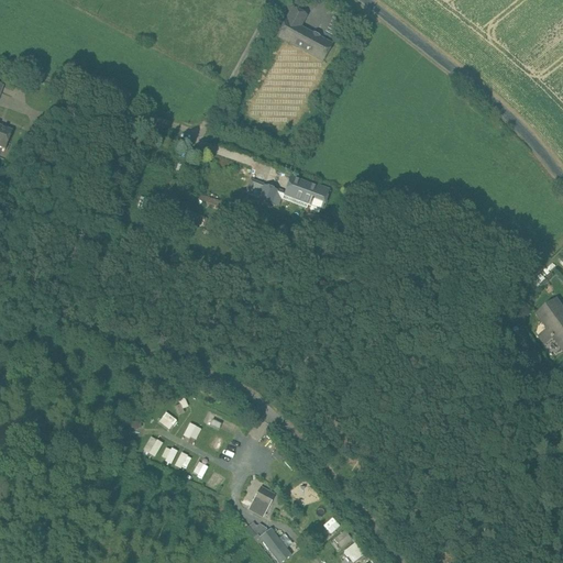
[(287,43),(247,117),(286,138),(326,64),(322,63),(332,45),(319,39),(320,37),(313,33),(312,35),(300,28),(306,17),(294,9),(287,21),(277,39),(287,43)]
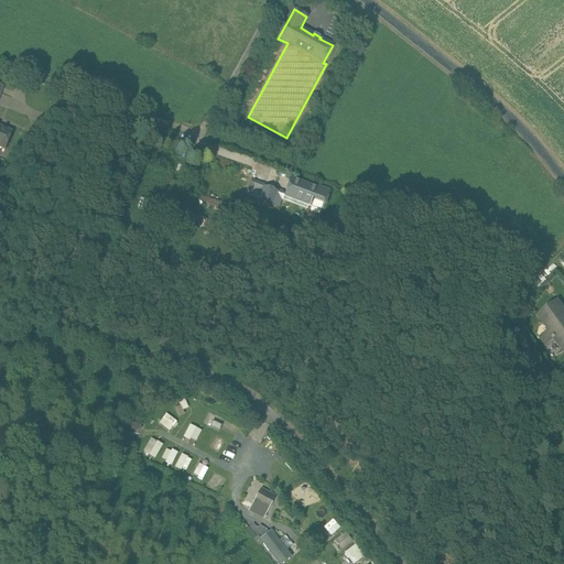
[(12,136),(0,130),(0,152),(4,154),(12,136)]
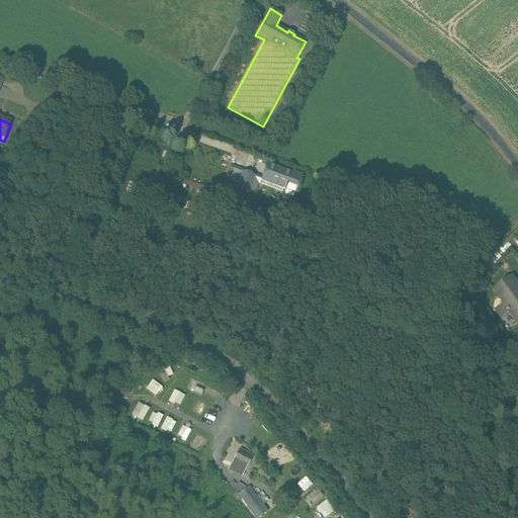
[(291,173),(267,165),(262,181),(295,193),(303,175),(292,171),(291,173)]
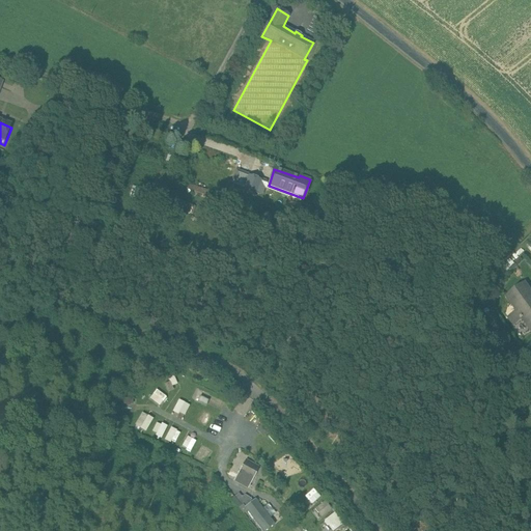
[(261,183),(248,177),(244,189),(257,193),(261,183)]
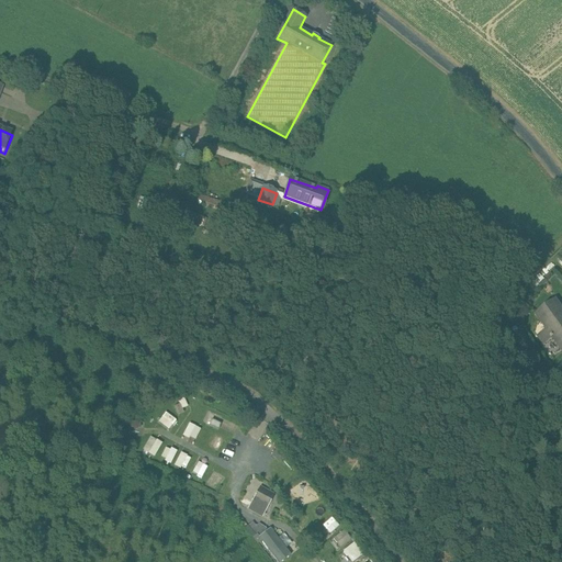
[(141,202),(136,213),(156,220),(159,209),(141,202)]
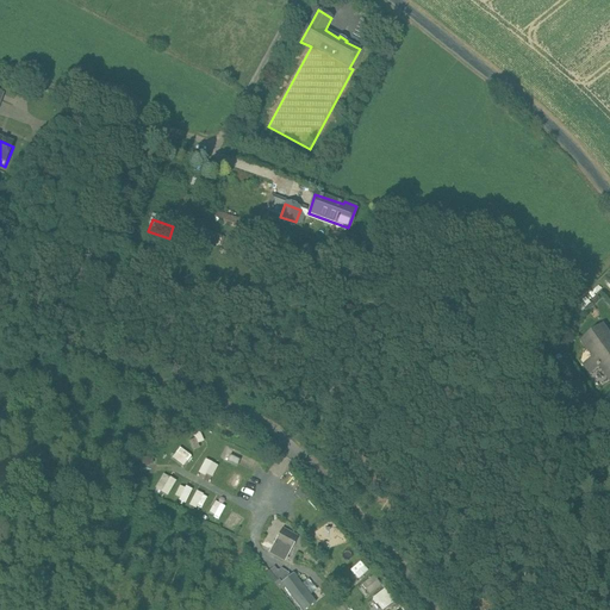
[(609,334),(603,325),(583,340),(595,356),(599,362),(609,354),(609,334)]
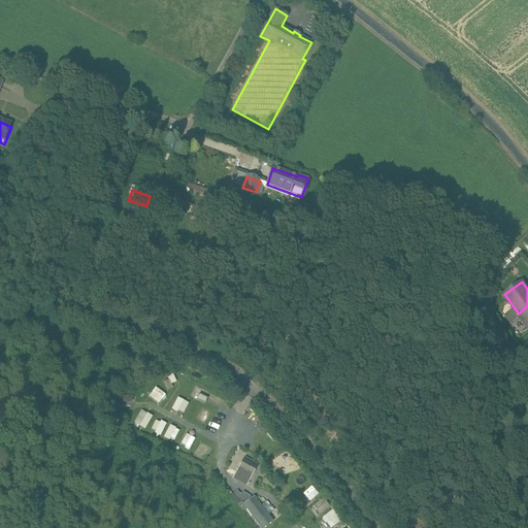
[(527,306),(519,314),(527,327),(527,306)]
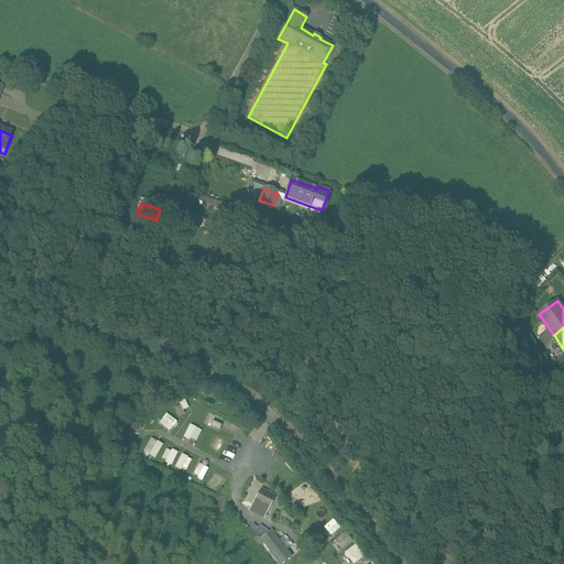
[(550,329),(541,336),(545,342),(554,335),(550,329)]
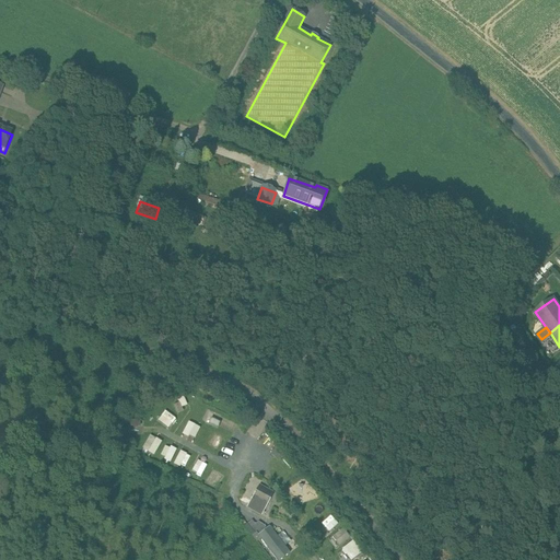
[(159,420),(168,428),(176,419),(166,410),(159,420)]
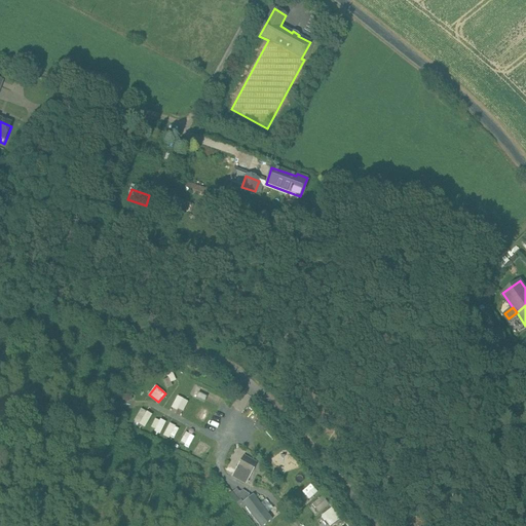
[(175,406),(184,410),(188,402),(178,398),(175,406)]
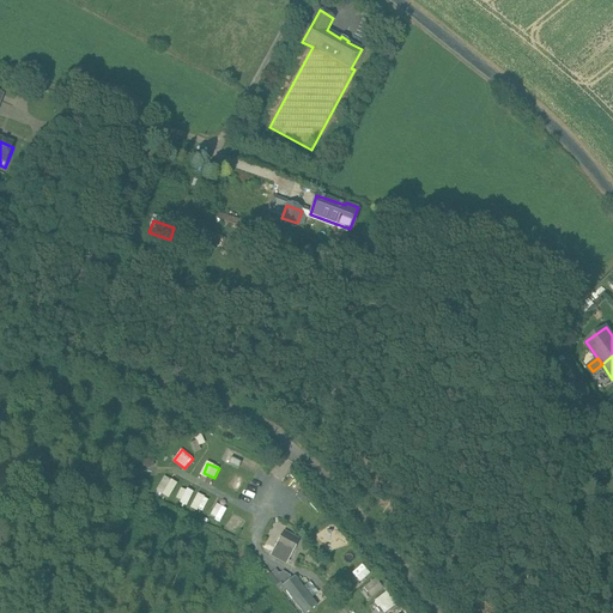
[(170,497),(177,483),(164,475),(157,491),(170,497)]
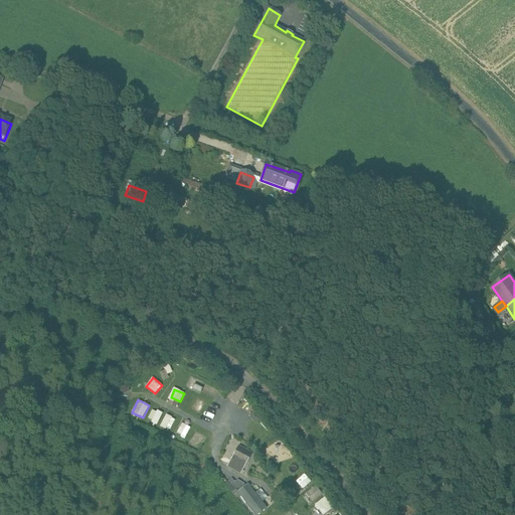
[(192,407),(200,411),(204,402),(195,399),(192,407)]
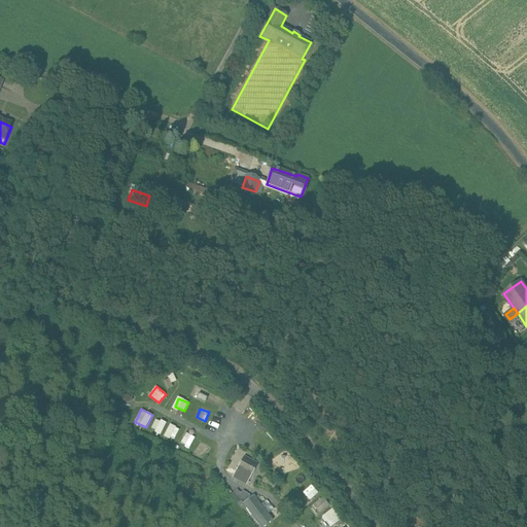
[(155,419),(151,430),(162,433),(166,422),(155,419)]
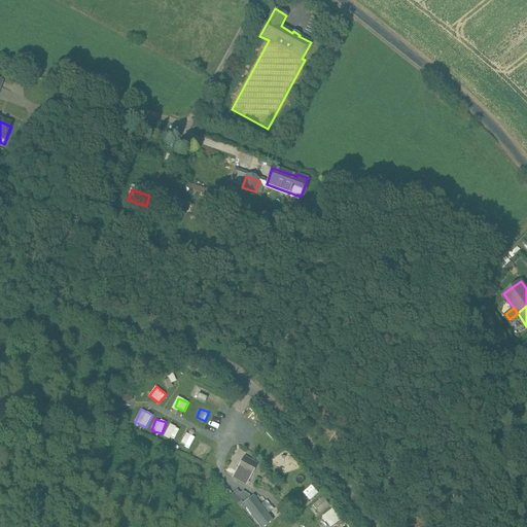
[(165,435),(174,440),(180,429),(170,424),(165,435)]
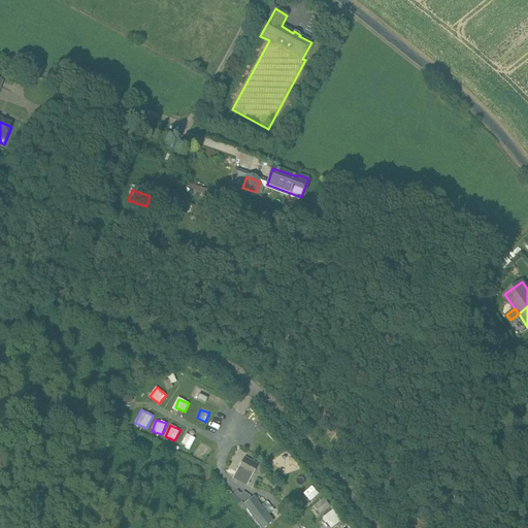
[(191,447),(196,437),(187,432),(182,441),(191,447)]
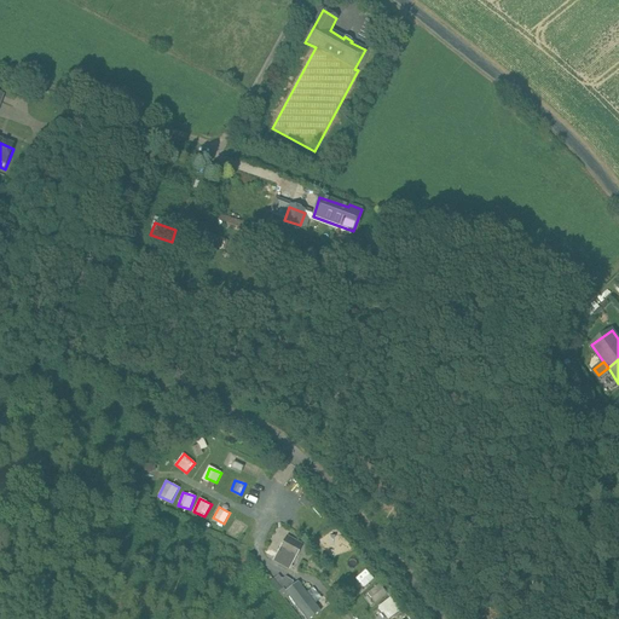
[(301,548),(285,539),(273,561),(289,568),(301,548)]
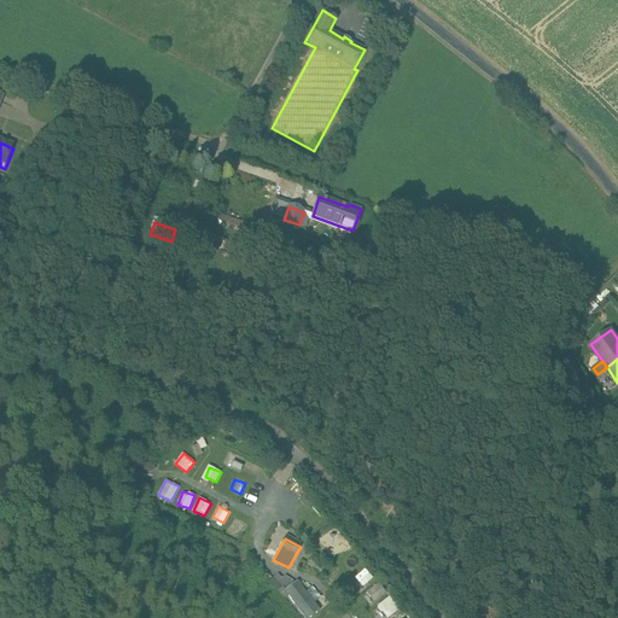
[(281,579),(278,575),(273,578),(280,589),(283,588),(286,586),(281,579)]
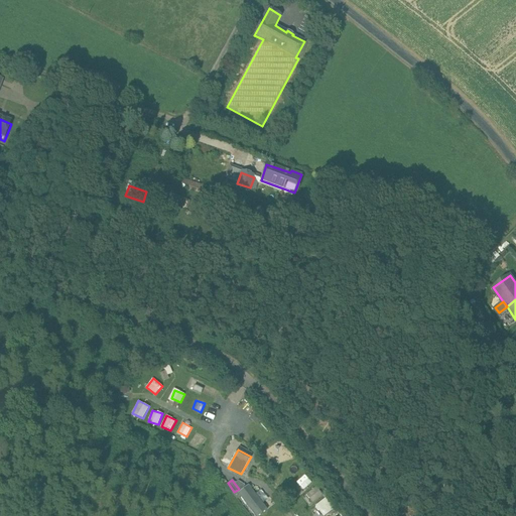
[(244,485),(239,482),(235,484),(239,489),(236,491),(238,493),(246,488),(244,485)]
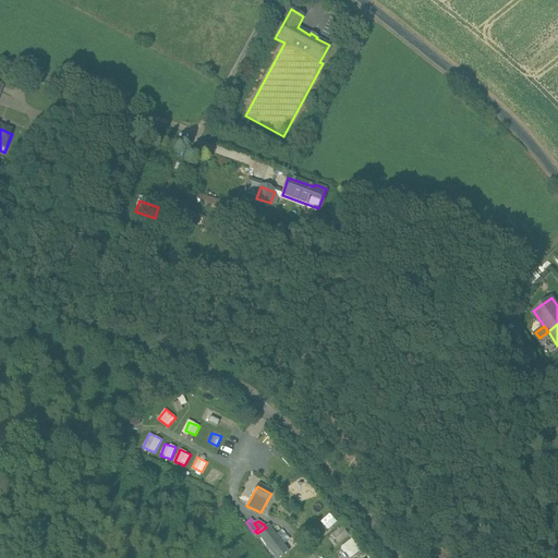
[(279,557),(289,552),(268,525),(266,528),(257,533),(276,557),(279,557)]
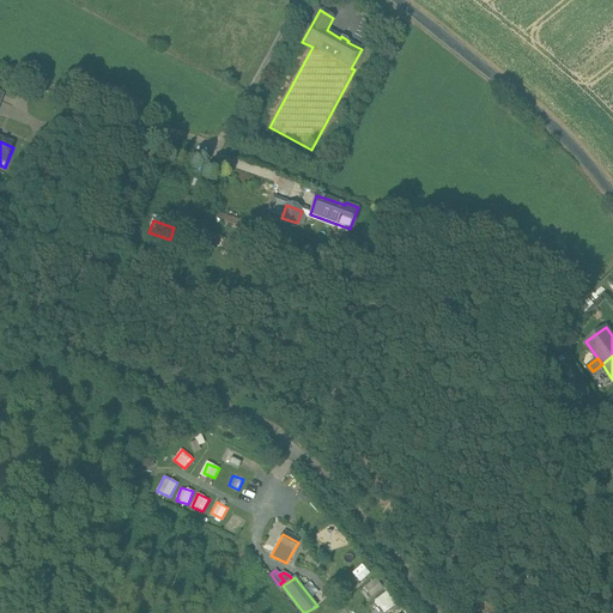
[(360,588),(369,600),(386,588),(377,577),(360,588)]
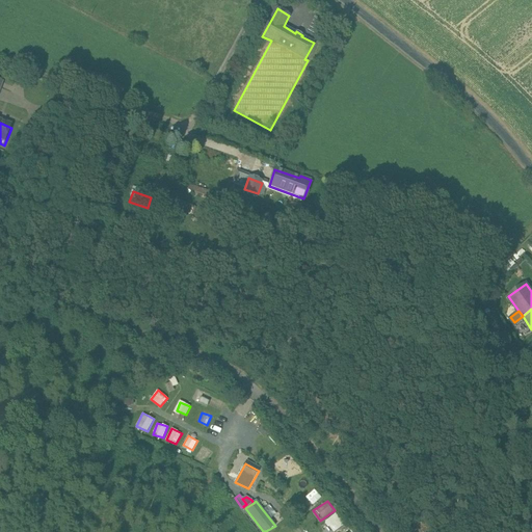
[(337,512),(325,520),(333,531),(344,525),(337,512)]
